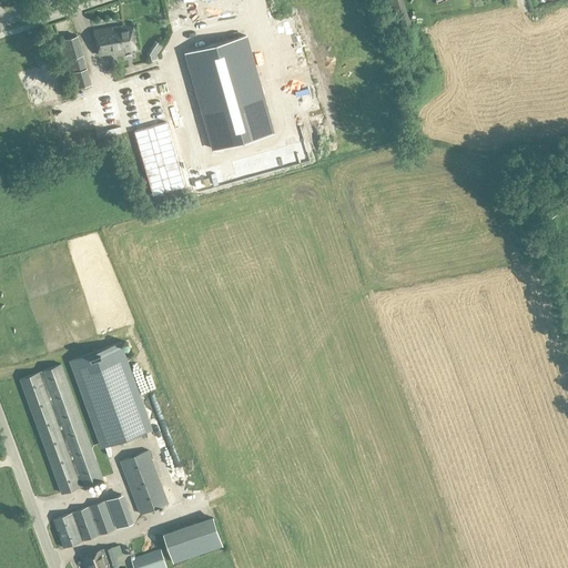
[(132,24),(94,31),(98,54),(135,49),(132,24)]
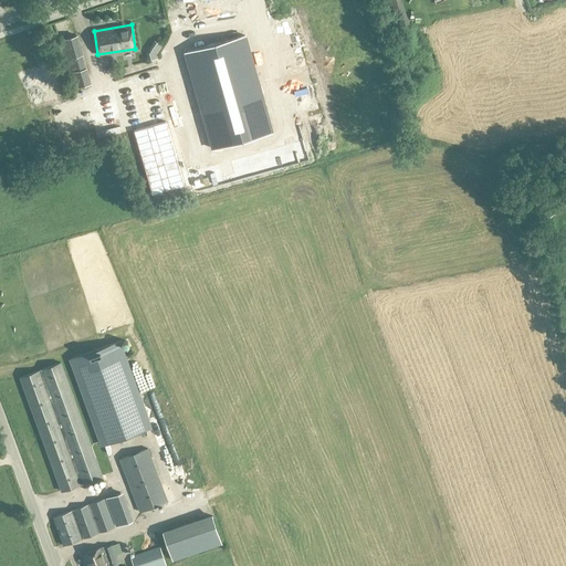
[(73,88),(91,84),(86,69),(83,55),(76,35),(59,41),(65,61),(69,73),(73,88)]
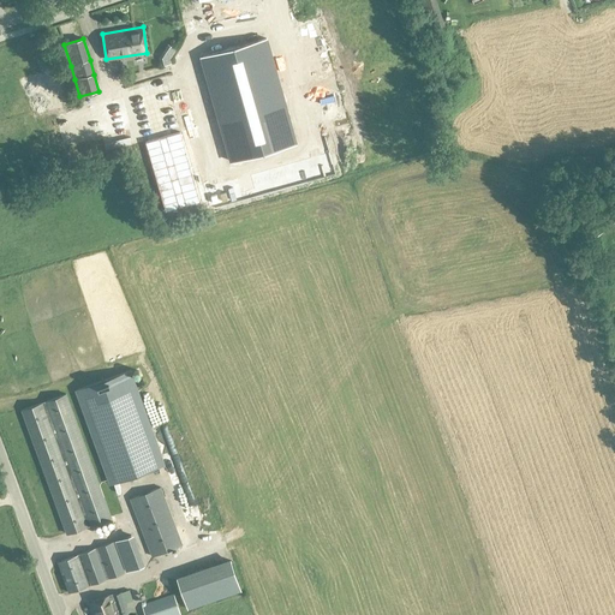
[(266,39),(202,57),(232,162),(296,143),(266,39)]
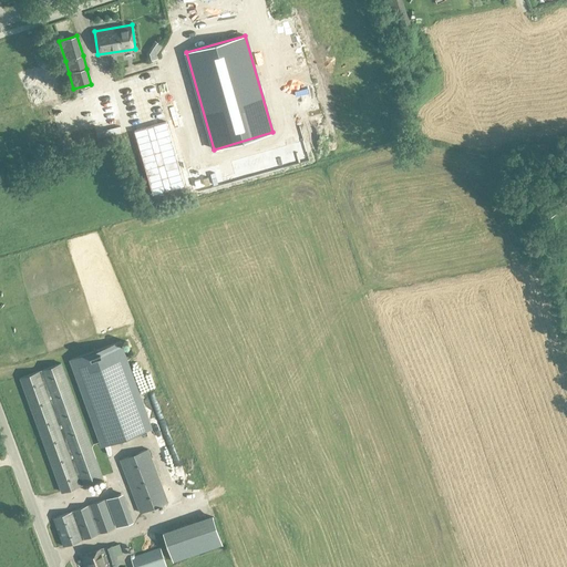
[(140,175),(150,206),(214,187),(204,155),(140,175)]
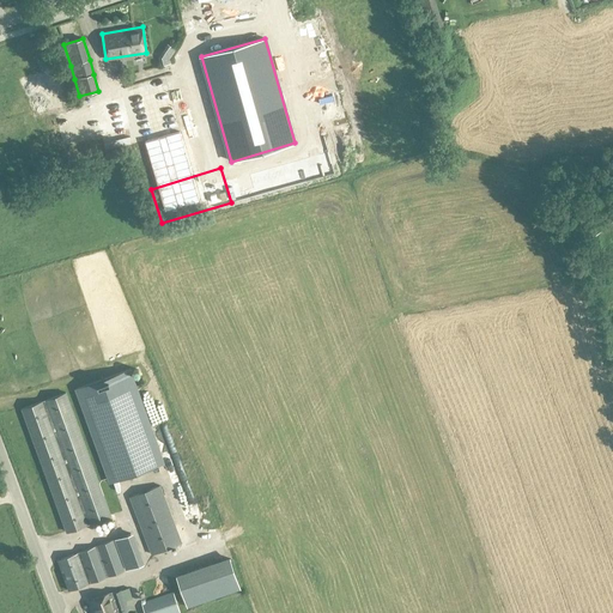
[(108,485),(162,465),(128,370),(73,390),(108,485)]
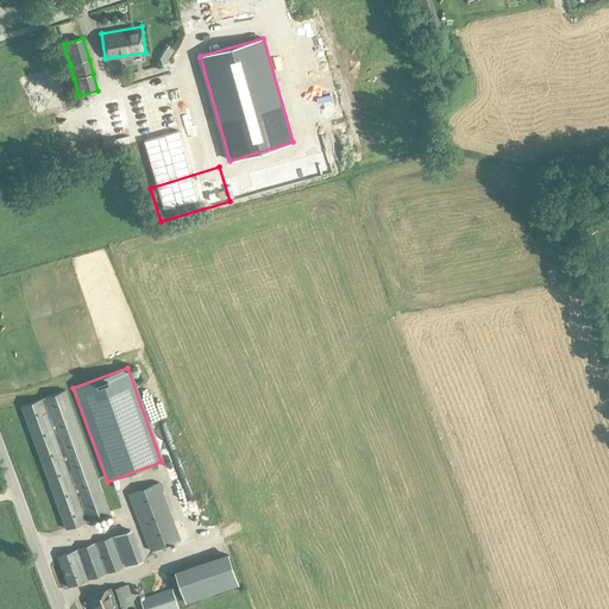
[(66,390),(22,407),(67,528),(111,513),(66,390)]
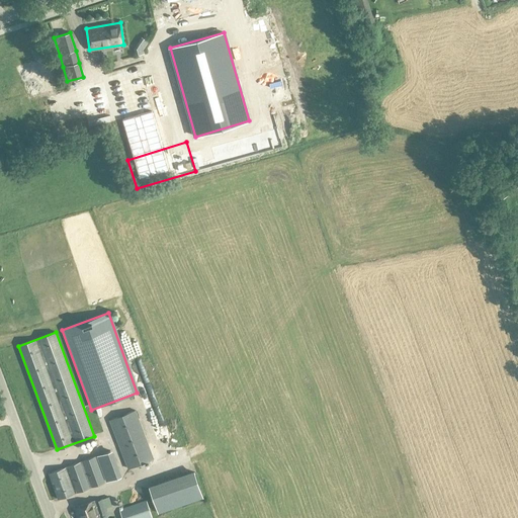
[(136,410),(109,420),(127,469),(154,459),(136,410)]
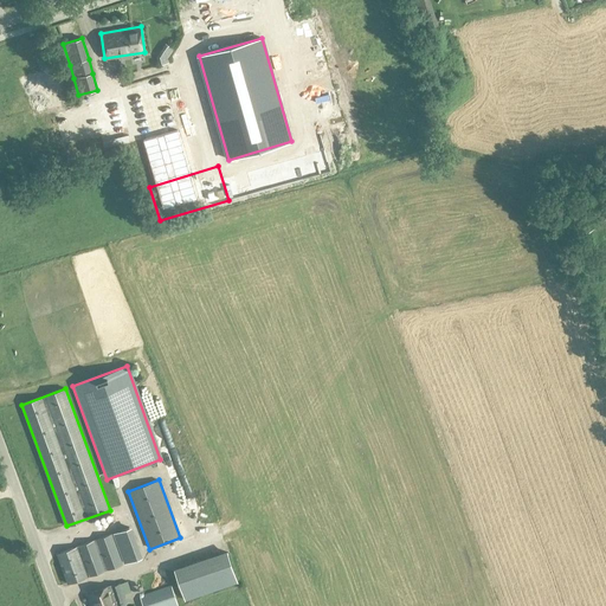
[(131,527),(113,533),(124,563),(143,558),(131,527)]
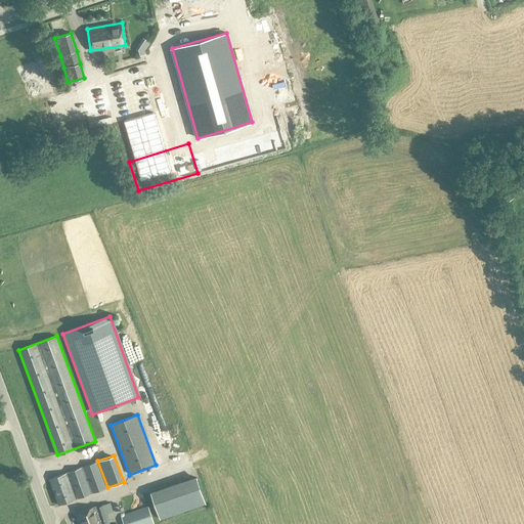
[(97,462),(48,479),(58,506),(106,487),(97,462)]
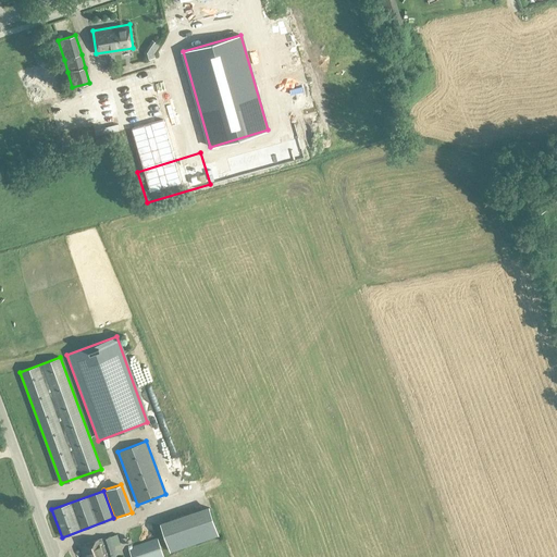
[(157,529),(164,527),(162,518),(153,521),(157,529)]
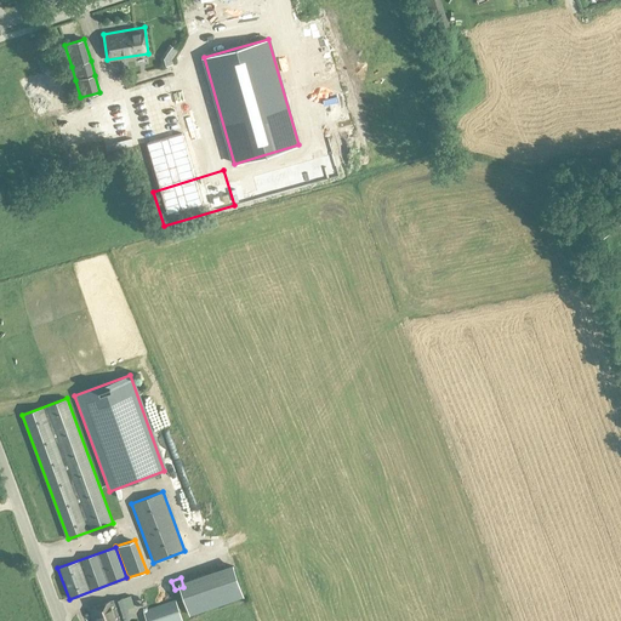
[(130,620),(137,619),(134,607),(126,609),(123,598),(113,600),(90,608),(93,620),(130,620)]
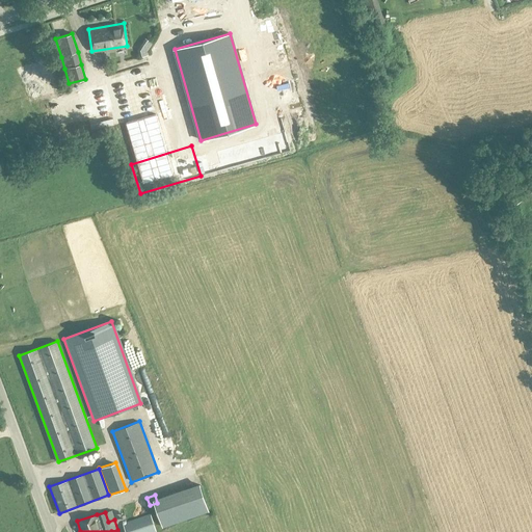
[(156,531),(151,514),(123,524),(125,531),(156,531)]
